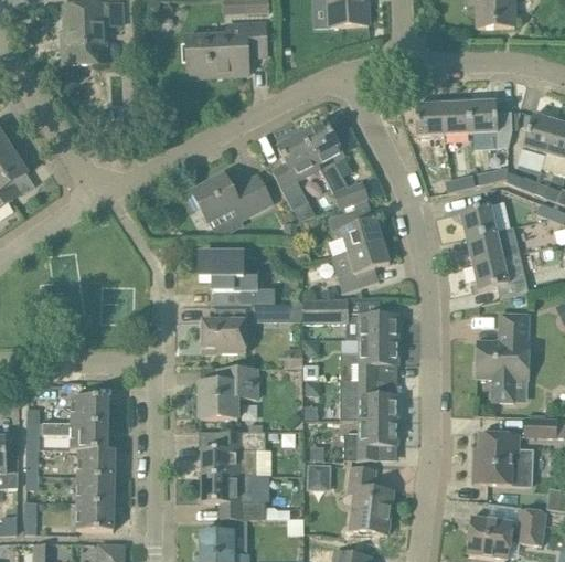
[(272,12),(270,0),(245,0),(245,14),(272,12)]
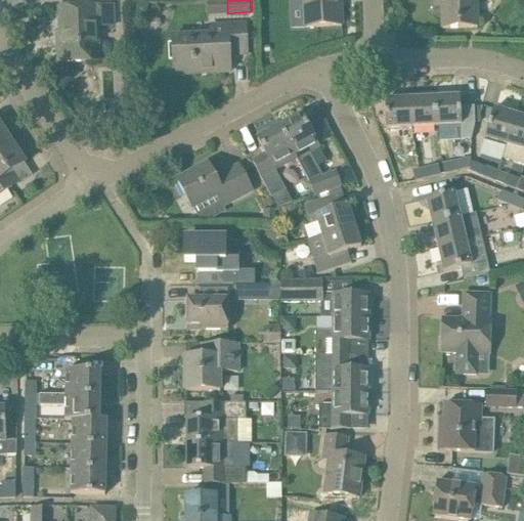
[(307,0),(308,4),(303,4),(304,25),(342,23),(340,0),(307,0)]
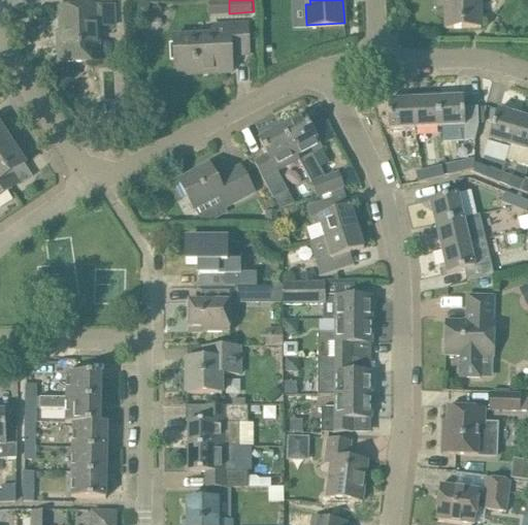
[(481,25),(480,0),(444,0),(446,26),(481,25)]
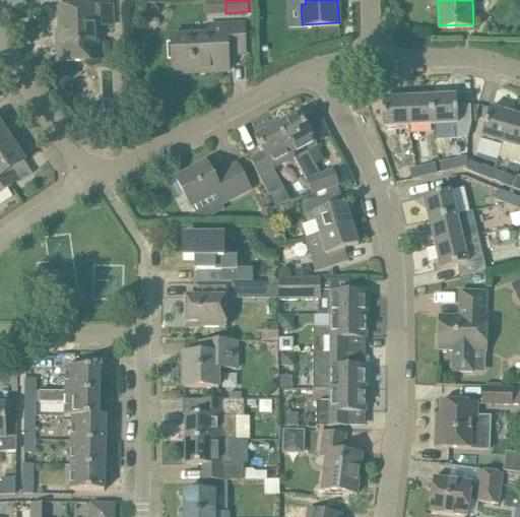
[(134,2),(134,14),(140,14),(146,8),(146,1),(134,2)]
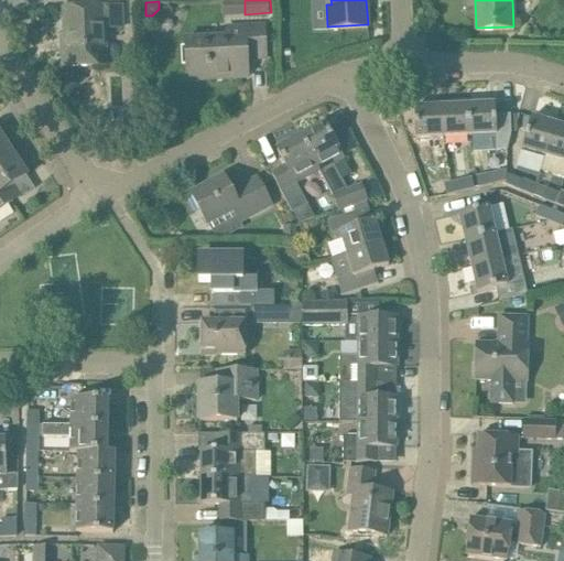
[(66,50),(62,50),(62,62),(66,62),(67,65),(106,63),(105,25),(112,24),(122,24),(121,3),(111,4),(108,4),(76,6),(64,7),(65,35),(66,45),(66,50)]
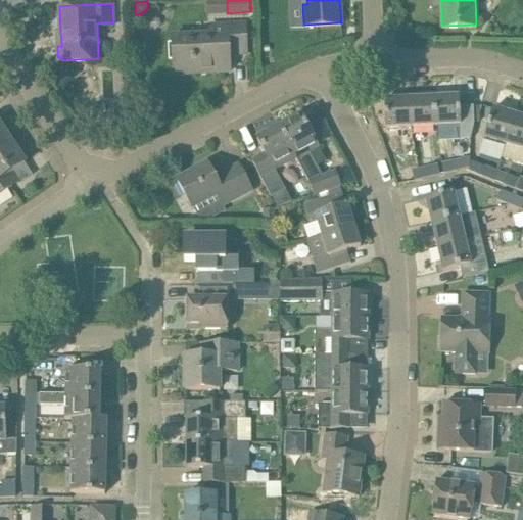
[(245,32),(245,20),(210,22),(210,33),(173,35),(175,72),(219,69),(219,62),(229,61),(229,53),(246,52),(245,32)]
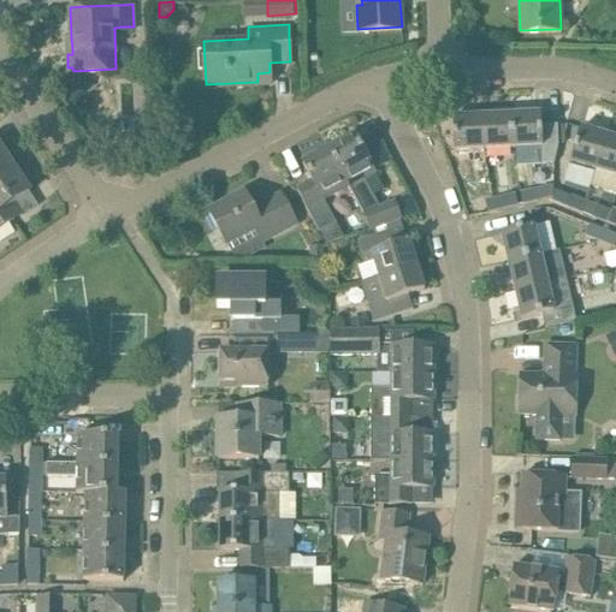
[(511,112),(513,146),(540,143),(542,162),(555,161),(558,146),(557,123),(542,124),(540,111),(511,112)]
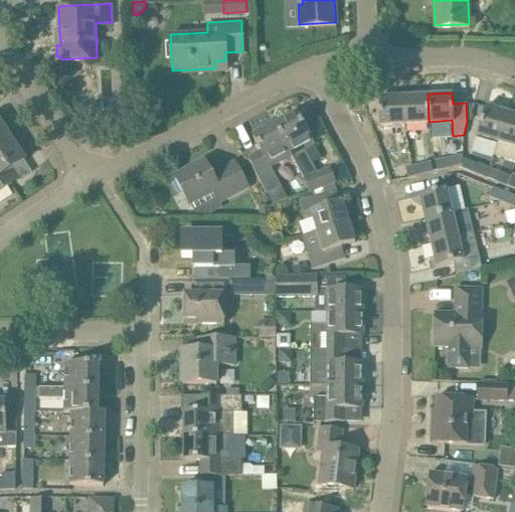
[(404,123),(428,122),(427,94),(403,95),(404,123)]
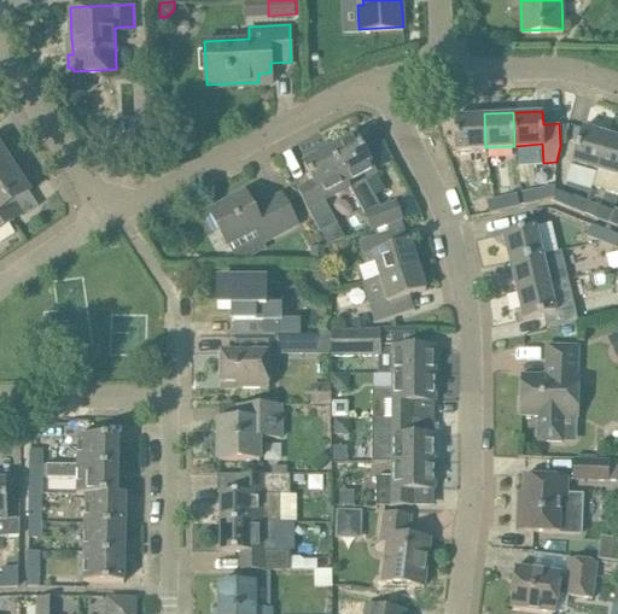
[(485,147),(484,113),(454,115),(455,148),(485,147)]
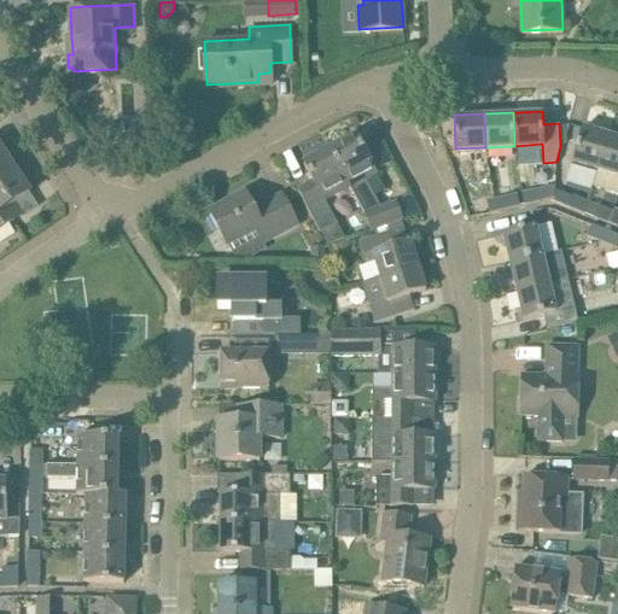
[(598,168),(608,133),(582,126),(572,161),(596,168),(598,168)]
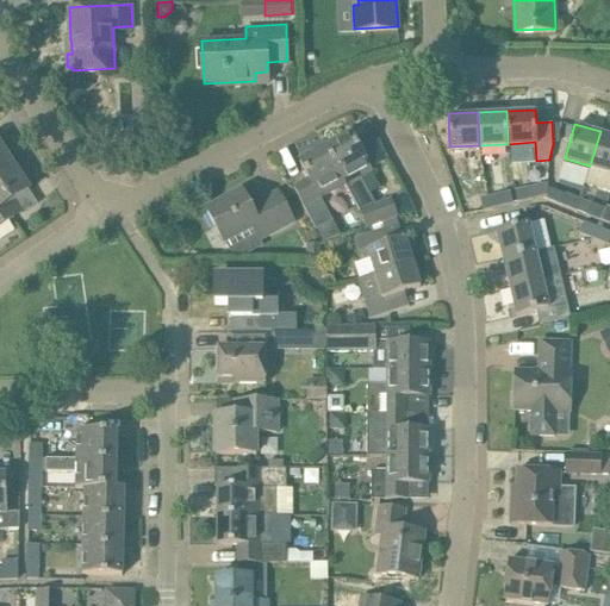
[(361,174),(371,168),(352,131),(325,145),(346,182),(360,208),(377,202),(361,174)]
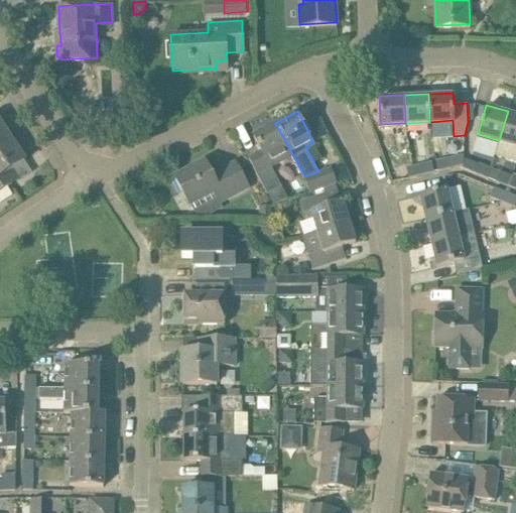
[(515,113),(508,111),(499,140),(498,140),(494,153),(515,159),(515,113)]
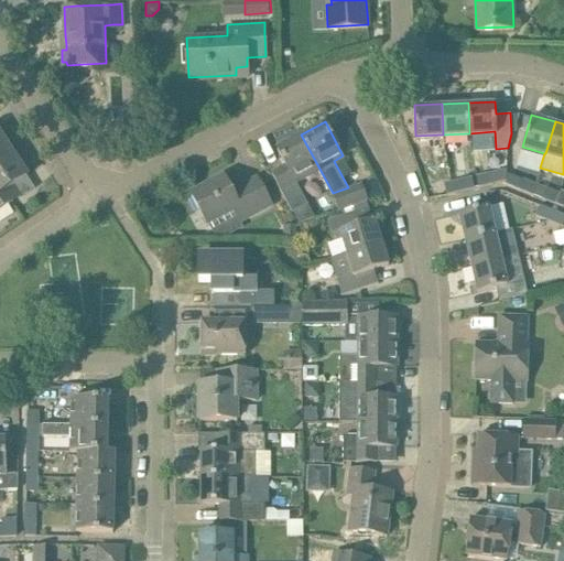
[(0,157),(11,150),(0,132),(0,157)]
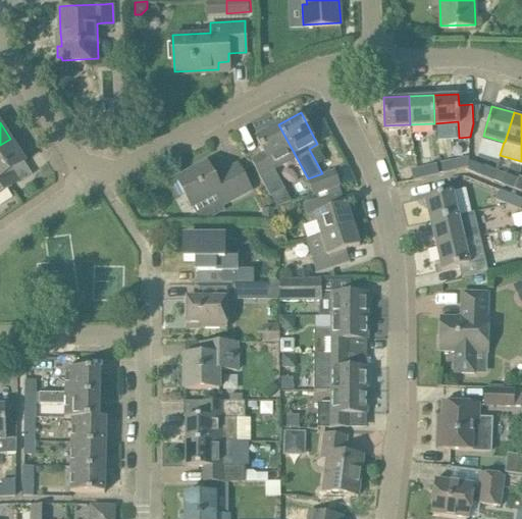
[(274,166),(296,156),(278,124),(256,136),(264,151),(251,158),(270,195),(285,187),(274,166)]
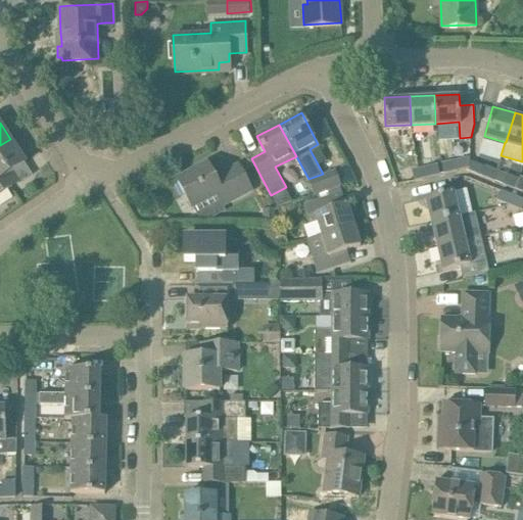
[(10,139),(0,145),(0,192),(12,185),(5,175),(25,161),(10,139)]
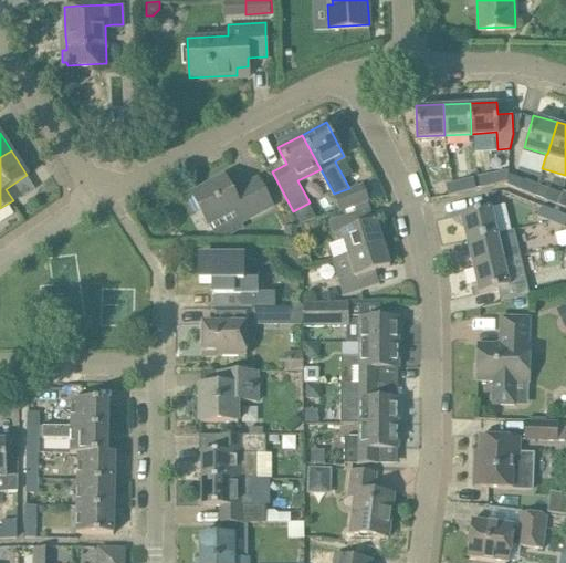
[(494,183),(492,171),(478,175),(480,184),(480,186),(494,183)]
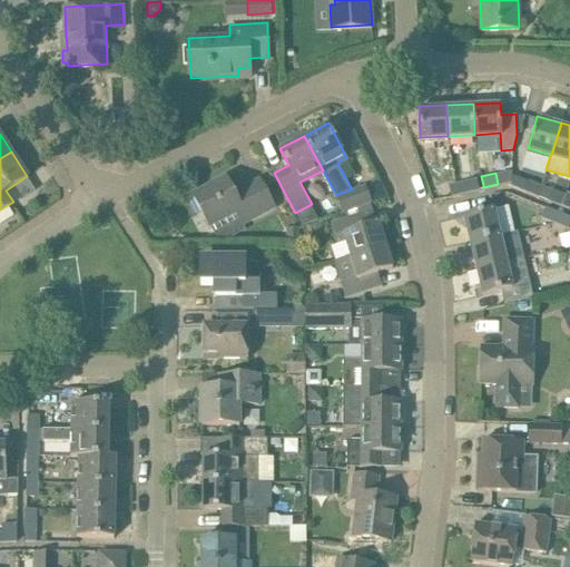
[(529,181),(514,175),(511,184),(539,195),(541,189),(543,185),(529,179),(529,181)]
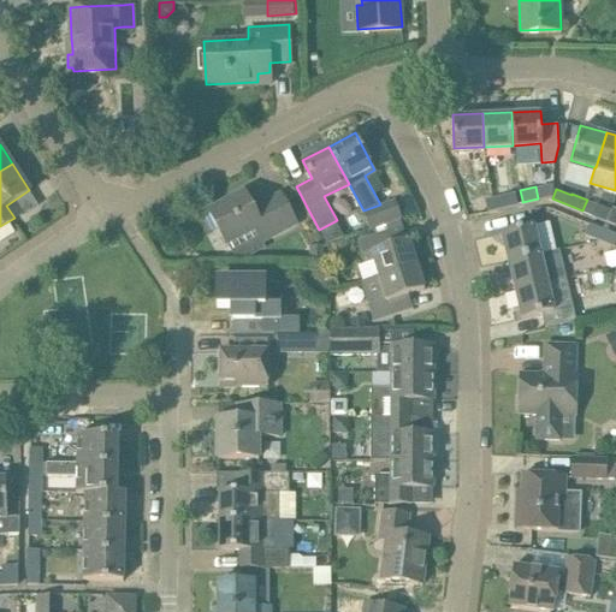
[(244,191),(208,209),(226,244),(229,243),(238,260),(252,253),(243,235),(256,229),(262,239),(296,221),(280,192),(253,207),(244,191)]
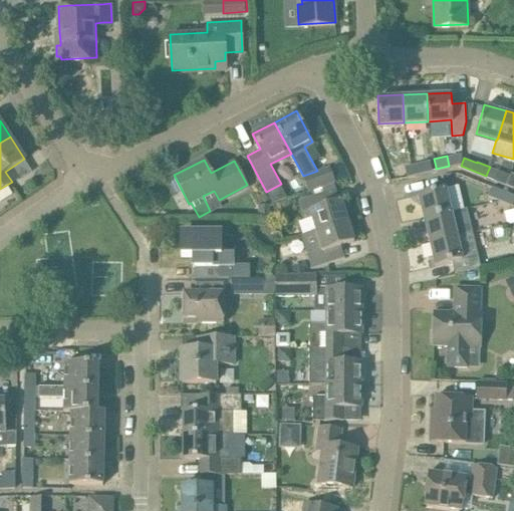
[(432,169),(430,160),(412,165),(414,174),(432,169)]
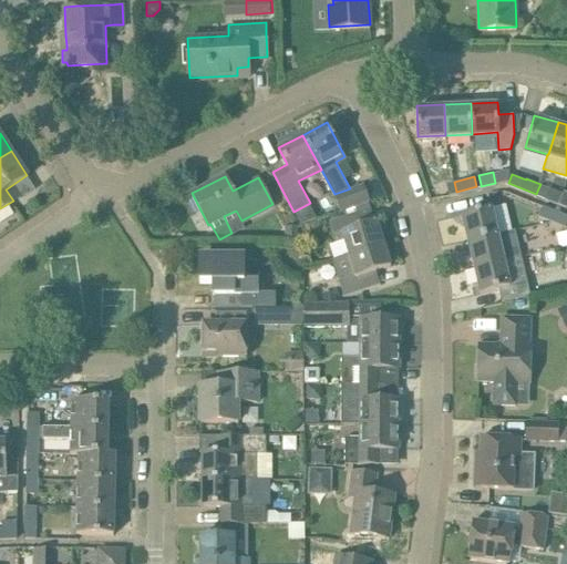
[(369,198),(363,184),(350,188),(334,194),(340,209),(369,198)]
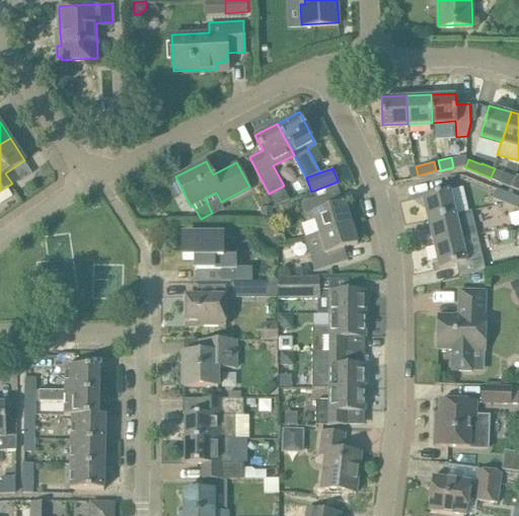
[(503,171),(500,180),(511,186),(515,176),(503,171)]
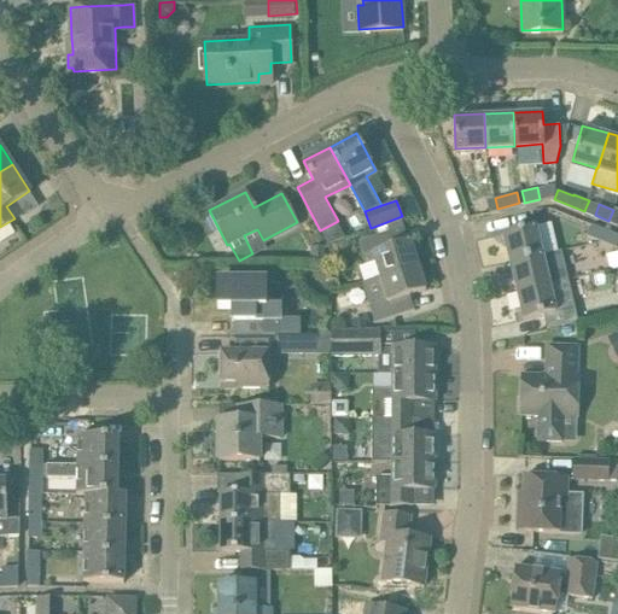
[(592,222),(587,234),(602,239),(606,228),(592,222)]
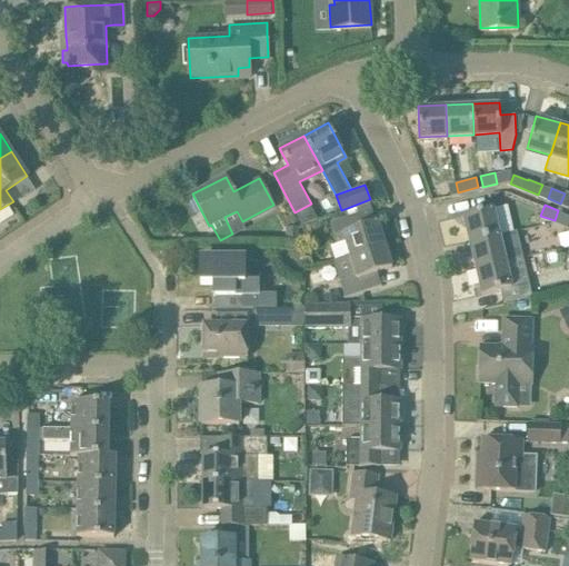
[(469,239),(500,232),(493,206),(485,208),(463,214),(469,239)]
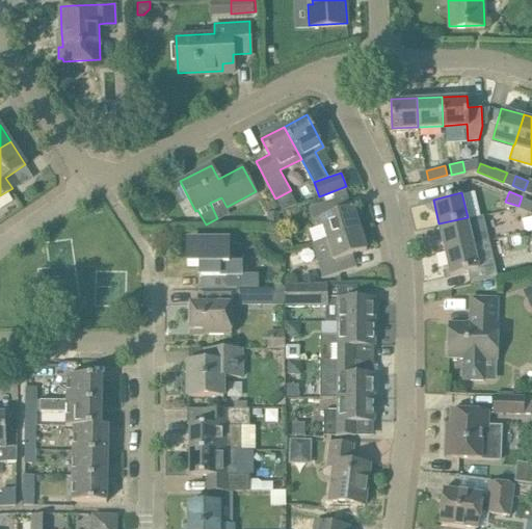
[(531,200),(522,196),(519,206),(531,211),(531,207),(531,200)]
